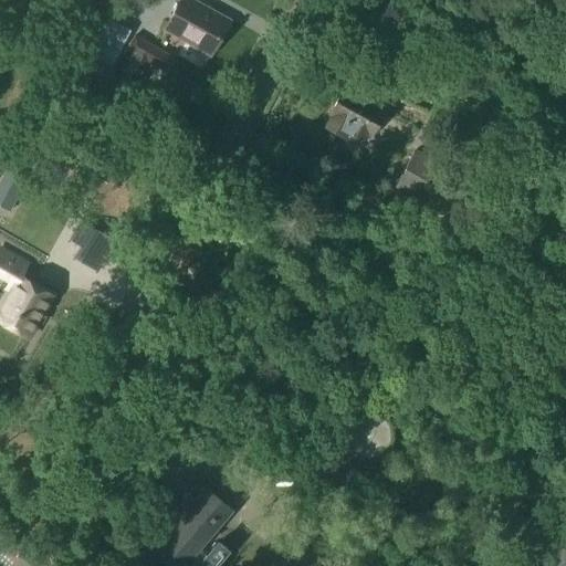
[(180,0),(165,29),(211,55),(229,23),(187,0),(180,0)]
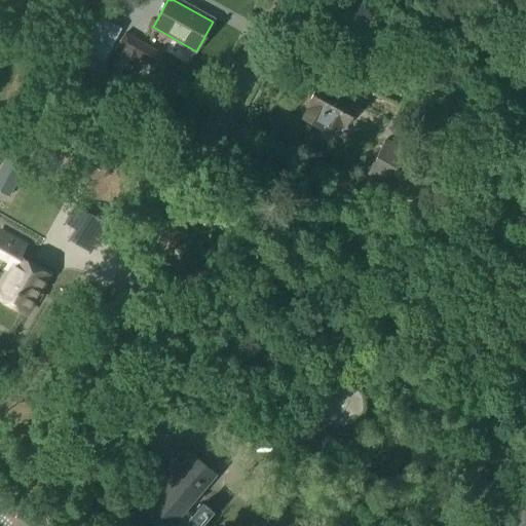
[(104,75),(121,84),(135,59),(149,66),(155,53),(123,37),(104,75)]
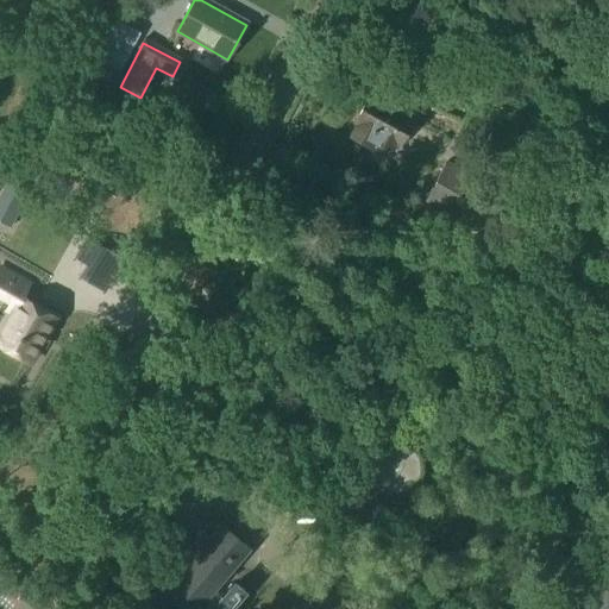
[(94,60),(120,74),(129,58),(102,44),(94,60)]
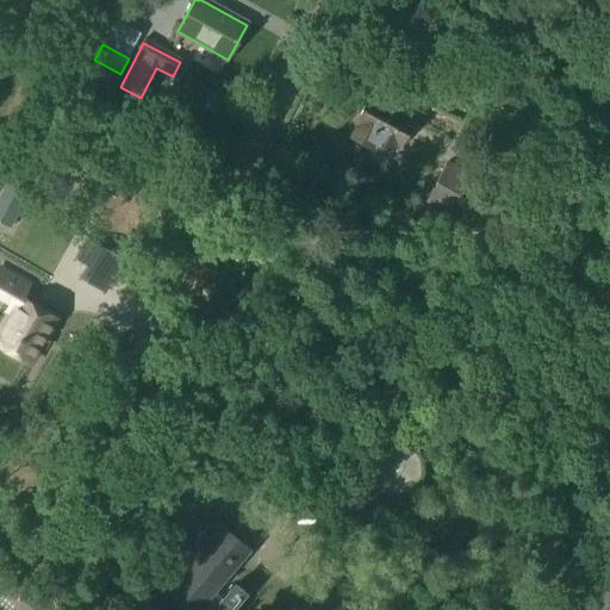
[(369,97),(348,136),(367,147),(369,143),(391,154),(396,147),(398,148),(414,120),(369,97)]
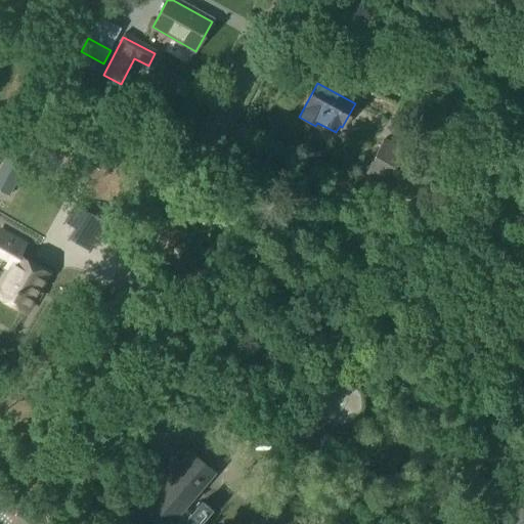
[(364,174),(407,198),(408,199),(410,197),(428,163),(383,138),(364,174)]
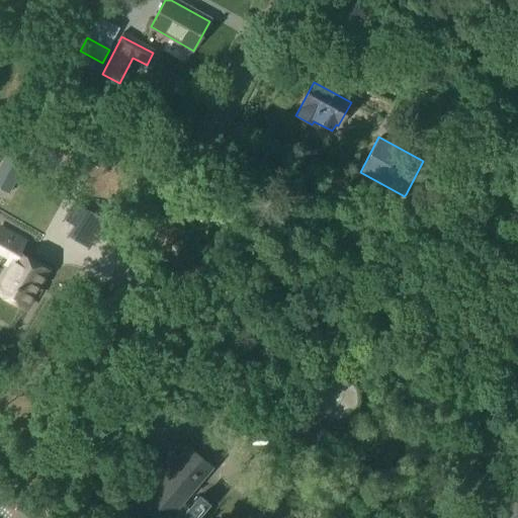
[(352,174),(349,178),(371,191),(374,185),(355,173),(353,172),(352,174)]
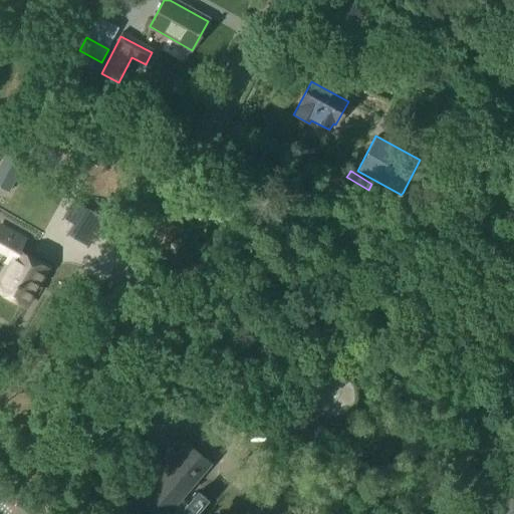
[(69,237),(88,248),(104,220),(85,209),(69,237)]
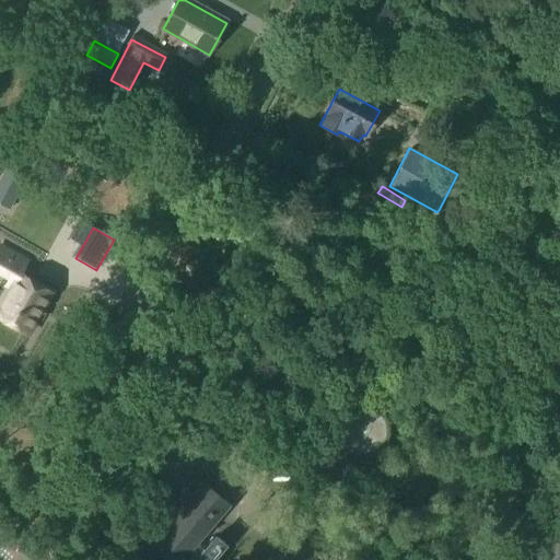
[(0,307),(0,317),(30,334),(53,293),(21,276),(27,260),(0,244),(0,284),(10,291),(0,307)]
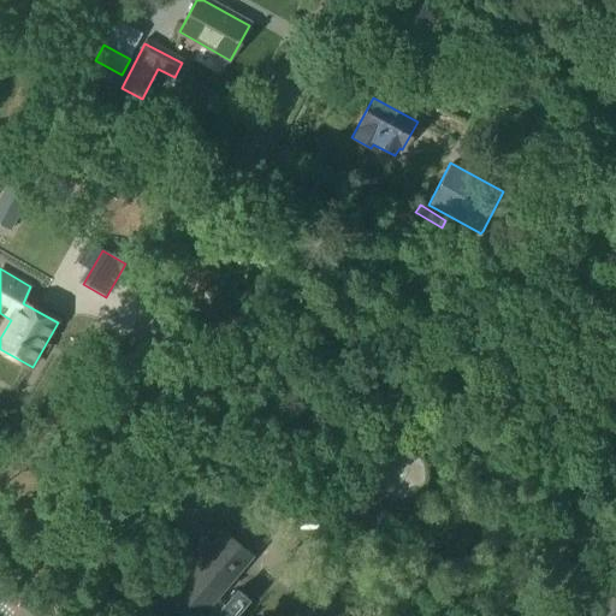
[(160,597),(150,608),(159,615),(176,615),(178,612),(182,615),(199,615),(232,578),(214,563),(232,542),(215,527),(158,594),(160,597)]
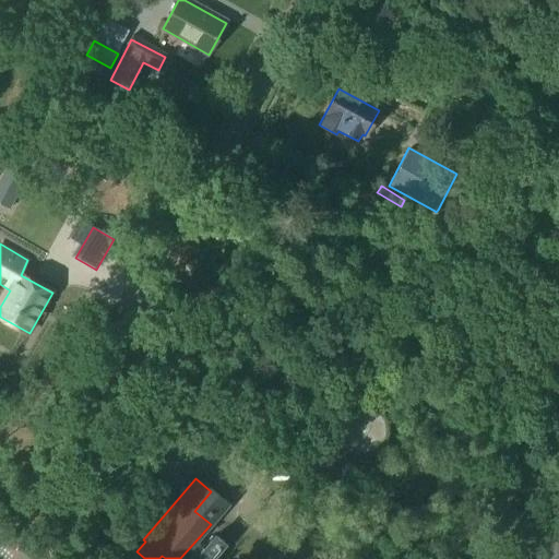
[(211,491),(194,511),(211,524),(227,504),(211,491)]
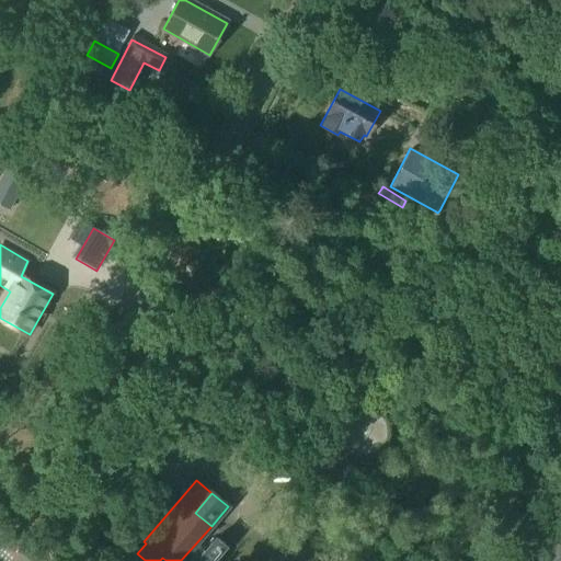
[(536,558),(541,560),(560,560),(560,534),(556,530),(536,558)]
